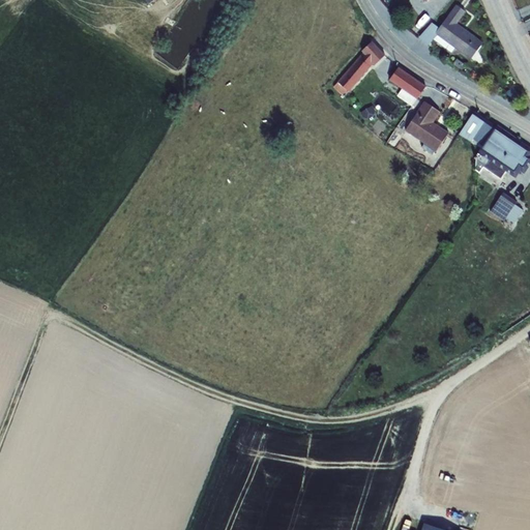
[(432,23),(419,38),(429,46),(433,39),(451,53),(454,48),(470,60),(483,43),(458,24),(466,12),(455,5),(439,29),(432,23)]
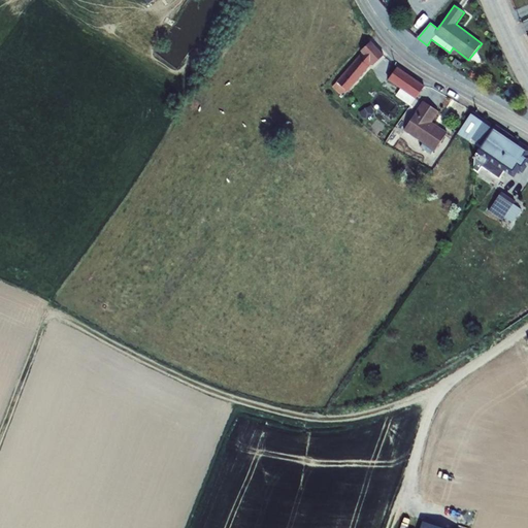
[(362,53),(336,83),(348,92),(372,64),(373,65),(384,56),(371,42),(360,52),(362,53)]
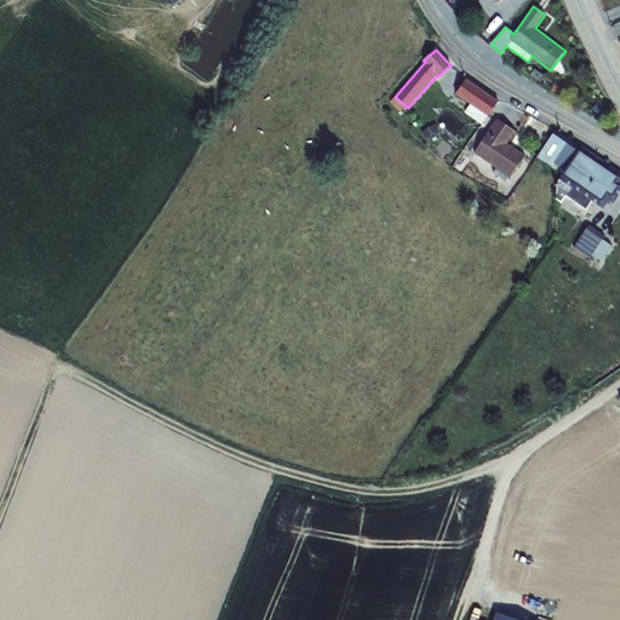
[(534,69),(530,75),(539,81),(544,75),(534,69)]
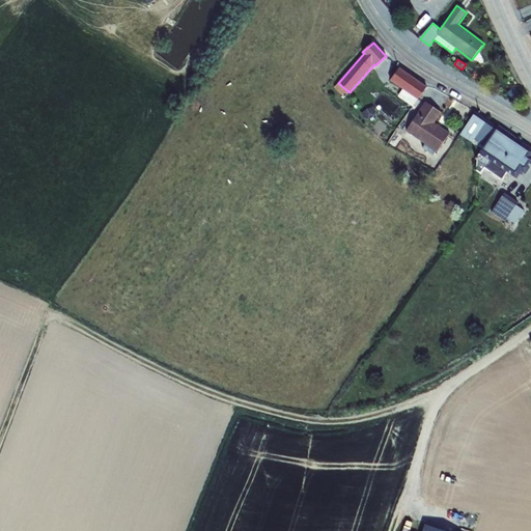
[(399,68),(389,82),(402,90),(397,96),(413,107),(426,87),(399,68)]
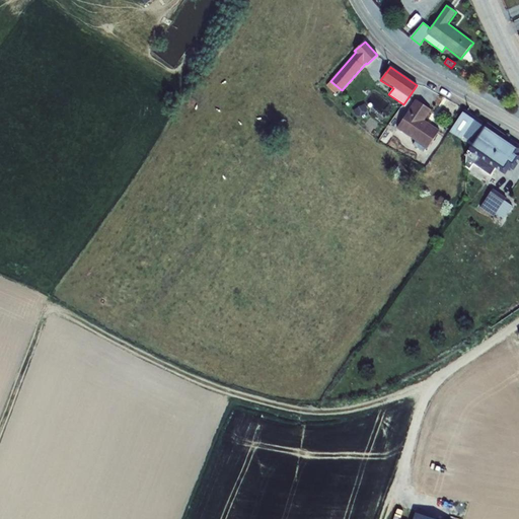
[(502,86),(496,91),(502,97),(508,92),(502,86)]
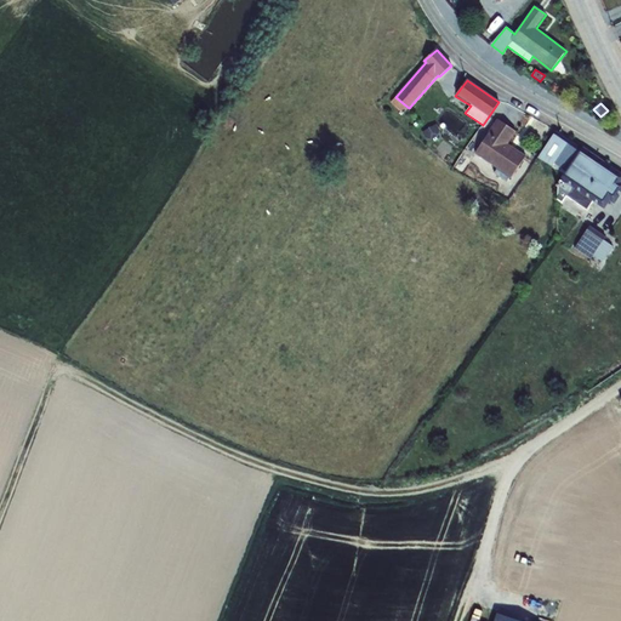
[(497,120),(474,154),(511,178),(525,155),(508,144),(516,132),(497,120)]
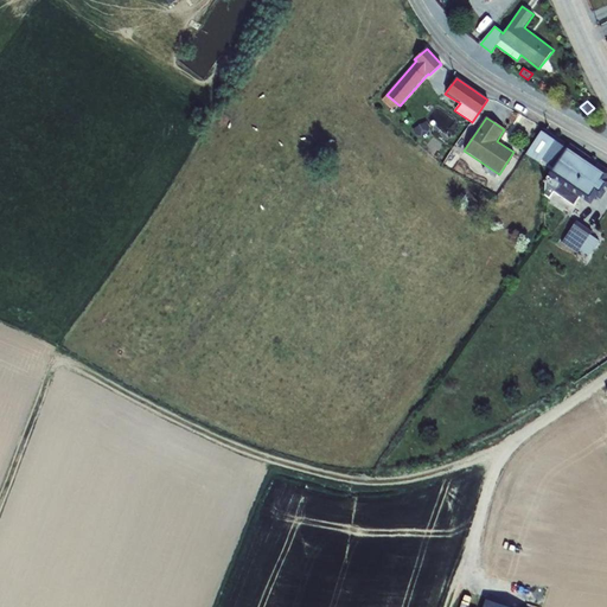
[(427,121),(413,129),(416,135),(421,136),(428,133),(429,127),(427,121)]
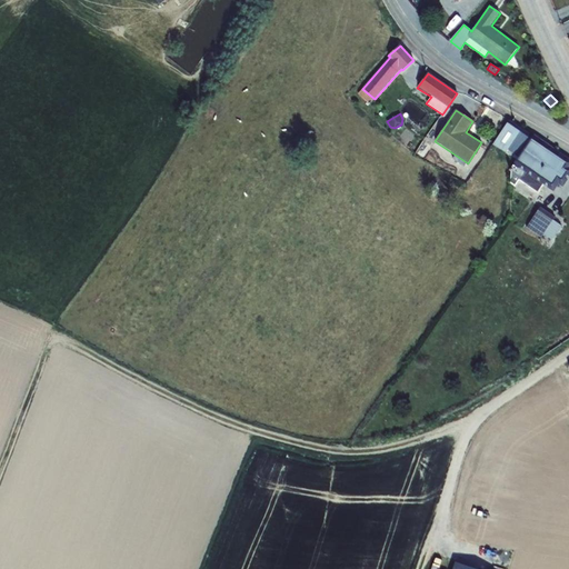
[(519,158),(532,137),(509,120),(492,145),(506,153),(508,150),(519,158)]
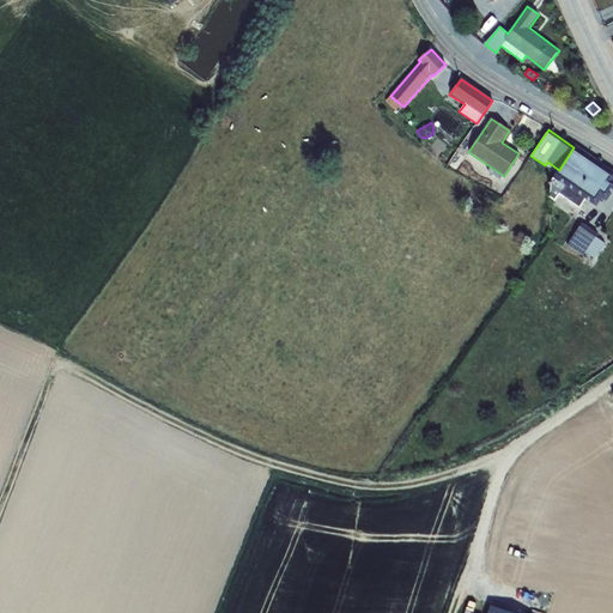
[(574,147),(559,170),(551,181),(551,198),(554,200),(559,194),(580,207),(586,200),(596,207),(602,199),(607,202),(612,192),(612,171),(575,145),(574,147)]
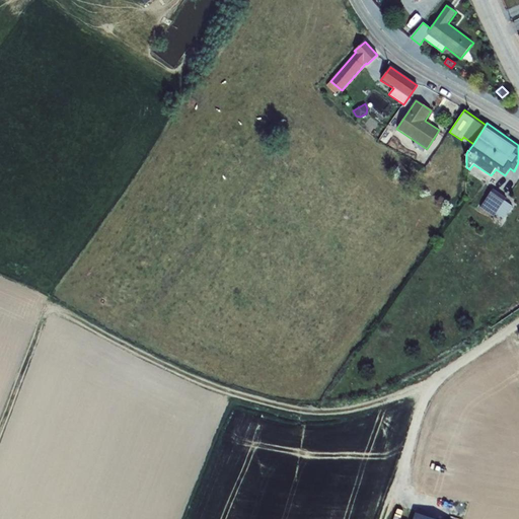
[(388,129),(380,141),(387,145),(394,134),(388,129)]
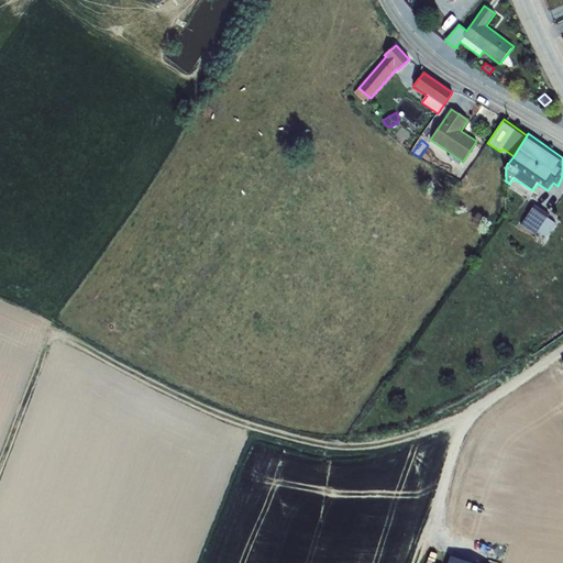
[(534,206),(521,225),(536,235),(538,232),(545,238),(555,223),(548,218),(549,216),(534,206)]
